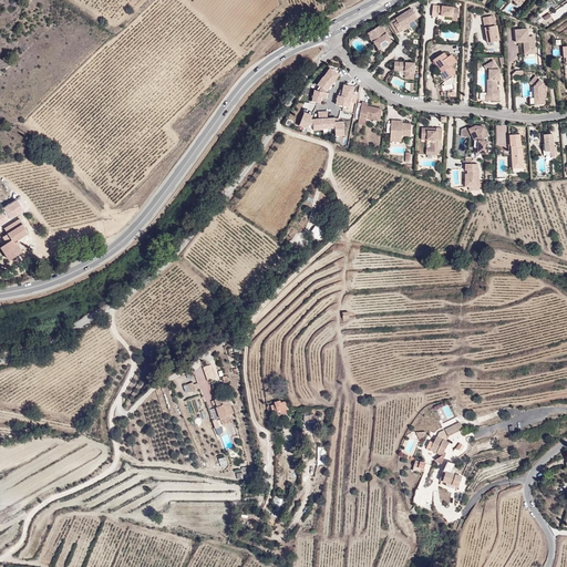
[(457,18),(457,7),(432,4),(431,18),(437,18),(437,16),(437,12),(445,13),(445,17),(451,17),(451,18),(457,18)]
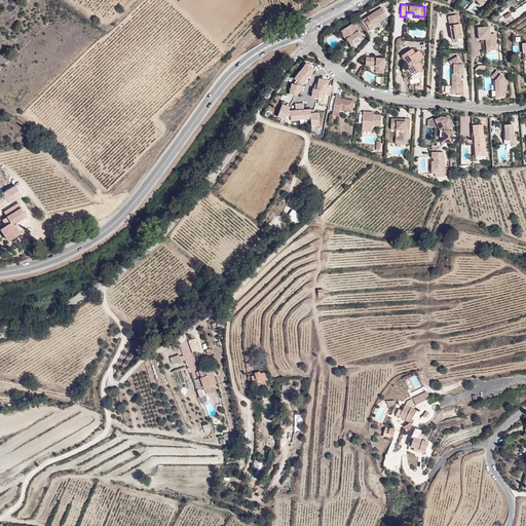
[(381,22),(389,16),(383,7),(368,16),(370,20),(367,23),(372,31),(375,29),(374,27),(381,22)]
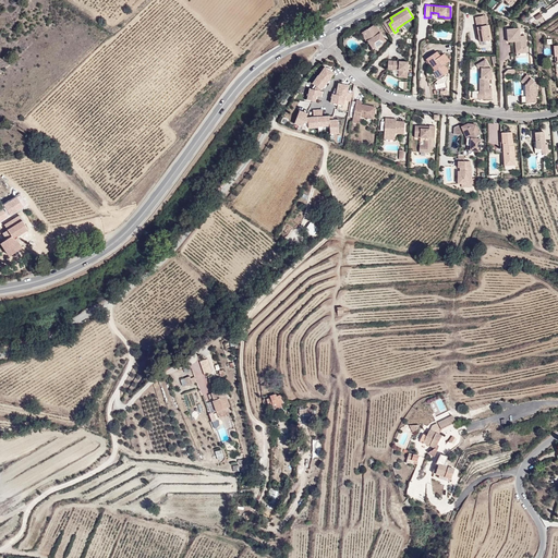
[(492,41),(485,15),(486,14),(484,14),(475,19),(481,45),(492,41)]
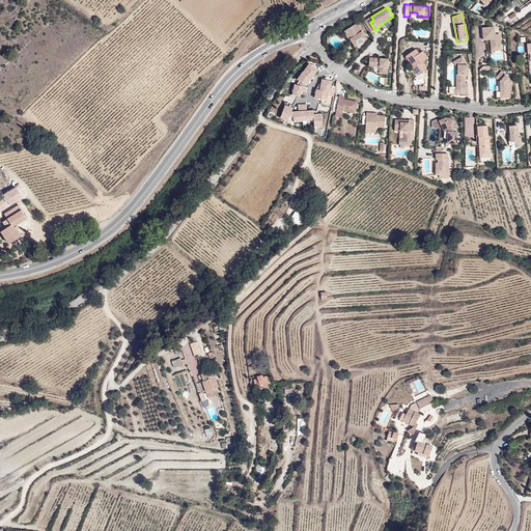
[(375,31),(370,23),(373,20),(371,17),(364,22),(371,33),(375,31)]
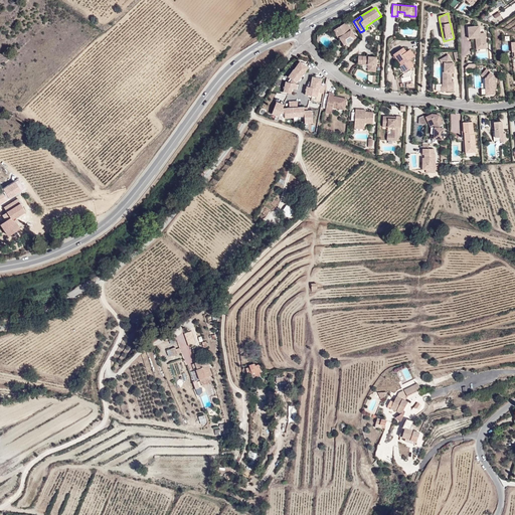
[(356,37),(346,21),(336,28),(341,36),(339,38),(344,45),(356,37)]
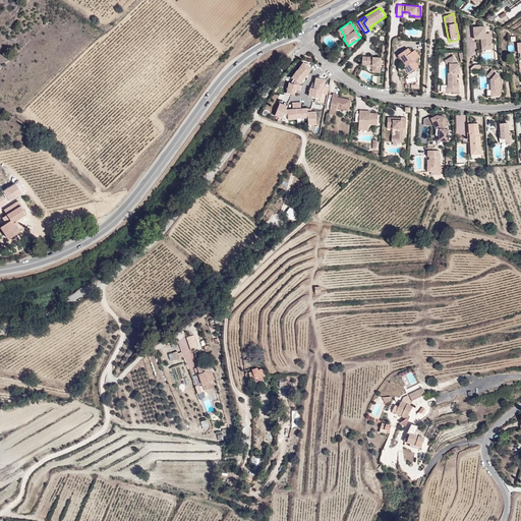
[(491,49),(490,33),(485,33),(485,25),(473,25),(474,37),(475,37),(475,39),(480,39),(481,50),(491,49)]
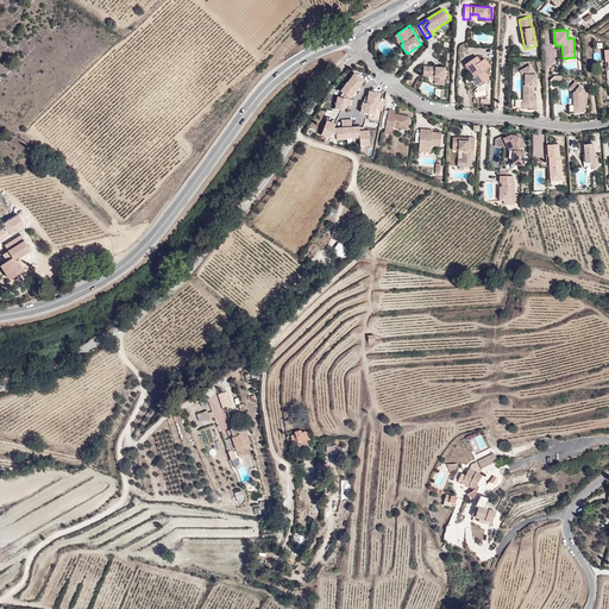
[(403,43),(397,33),(394,36),(400,45),(401,45),(403,43)]
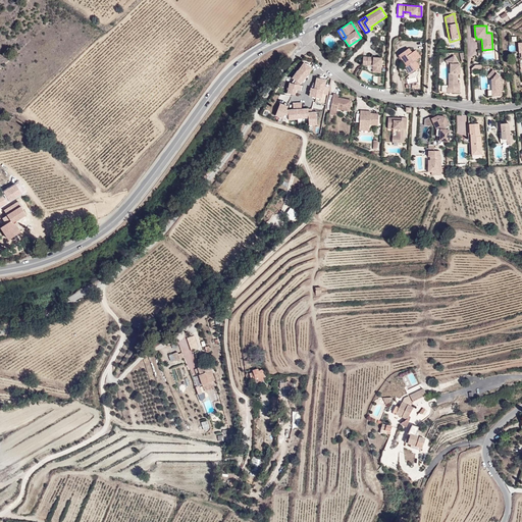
[(421,56),(416,48),(412,51),(409,47),(399,54),(403,59),(406,57),(410,62),(407,64),(406,65),(411,73),(421,66),(416,59),(421,56)]
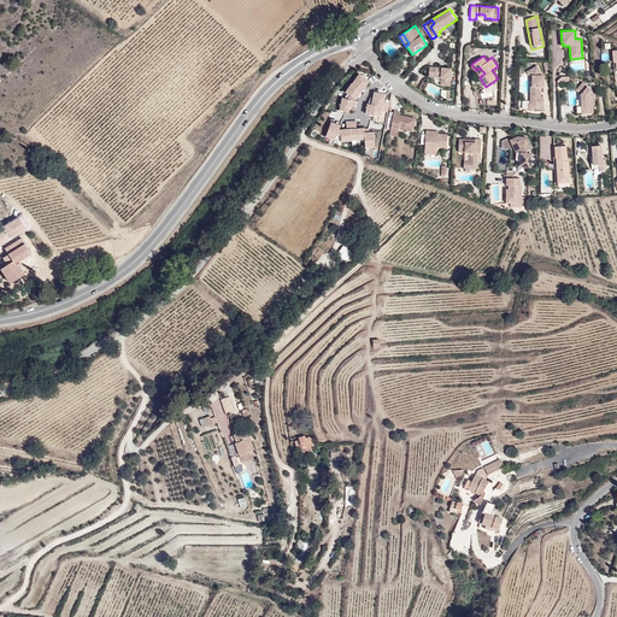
[(451,84),(452,68),(429,65),(429,76),(441,77),(440,84),(451,84)]
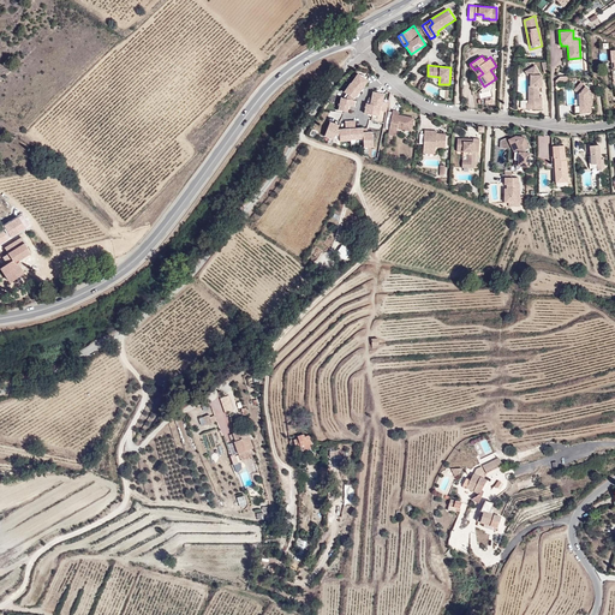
[(542,96),(542,88),(542,79),(544,79),(544,75),(542,75),(536,65),(525,71),(527,75),(530,75),(530,84),(529,84),(529,103),(544,103),(544,97),(542,96)]
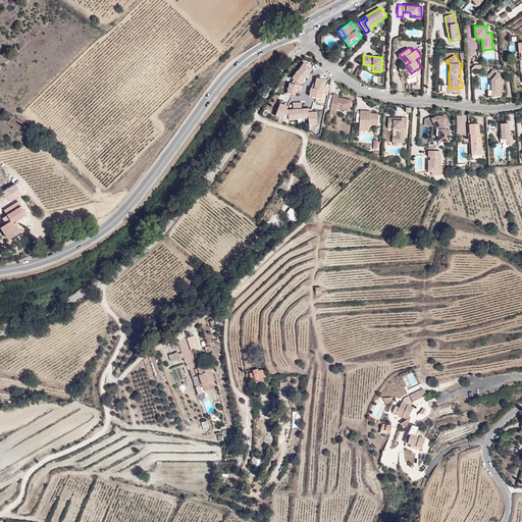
[(310,65),(304,63),(298,71),(308,79),(310,74),(309,73),(312,69),(310,67),(308,66),(310,65)]
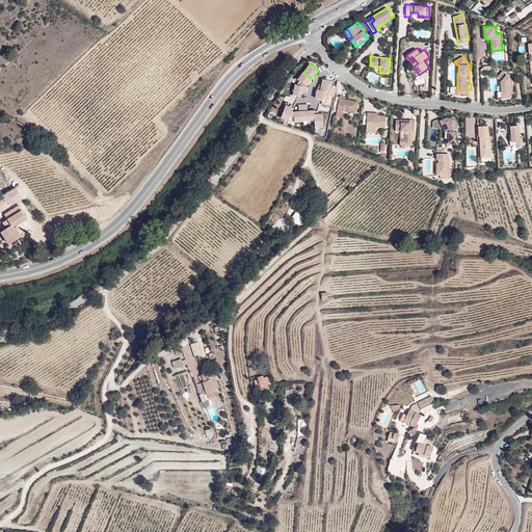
[(514,84),(510,81),(512,79),(503,70),(499,74),(503,78),(500,80),(501,90),(501,92),(505,91),(505,98),(512,98),(512,92),(511,87),(514,87),(514,84)]
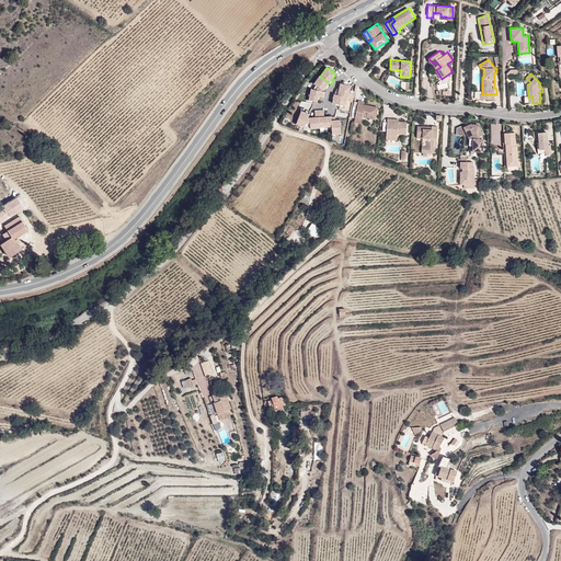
[(331,84),(320,77),(319,76),(313,83),(316,86),(312,89),(321,91),(323,88),(327,90),(331,84)]
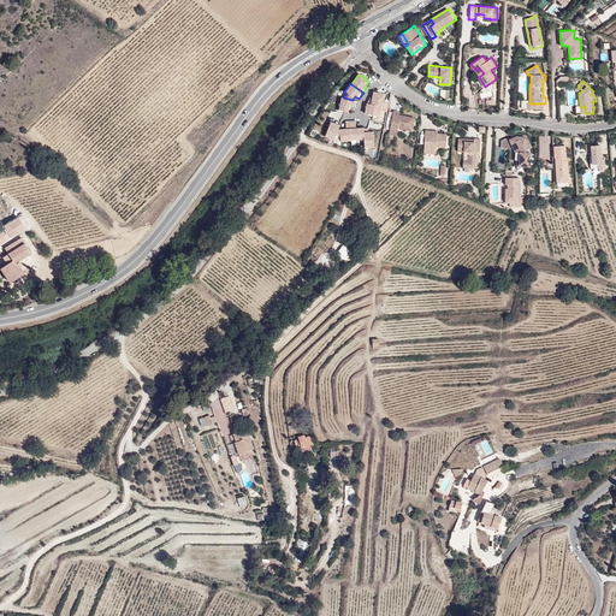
[(371,99),(369,105),(384,108),(384,104),(386,96),(385,94),(384,93),(383,92),(380,90),(379,90),(378,94),(375,94),(374,100),(371,99)]
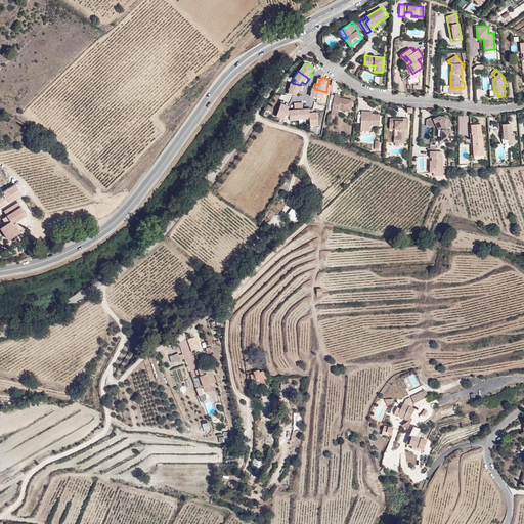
[(300,85),(292,83),(290,83),(289,88),(288,88),(287,93),(288,94),(288,93),(295,95),(297,90),(303,91),(304,86),(300,85)]
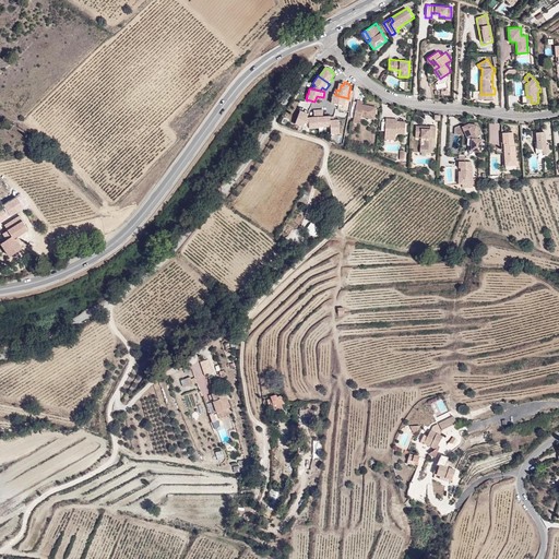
[(352,103),(353,99),(348,98),(335,95),(334,95),(332,104),(339,105),(339,108),(344,110),(346,102),(352,103)]
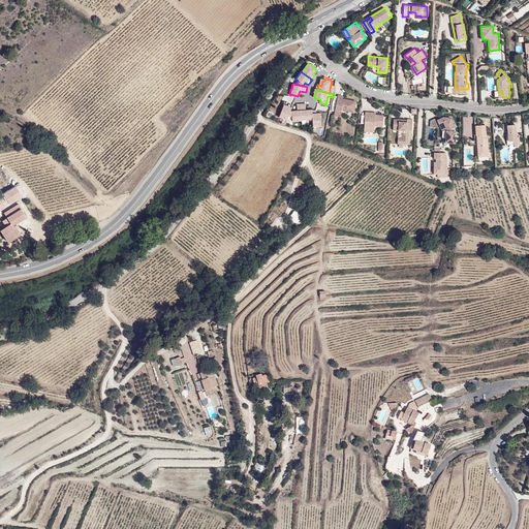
[(354,113),(356,100),(343,98),(343,95),(338,94),(334,115),(341,117),(342,111),(354,113)]
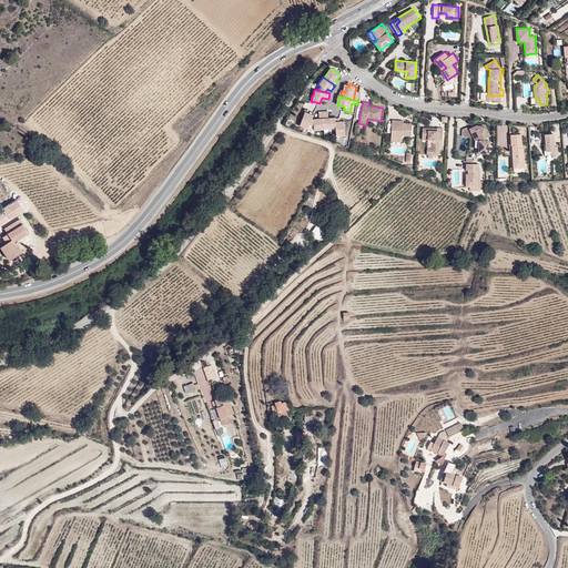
[(311,120),(314,113),(310,111),(308,114),(304,112),(298,125),(307,129),(308,124),(311,120)]
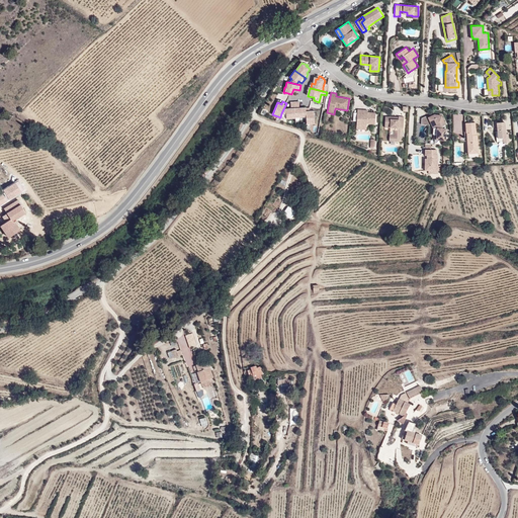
[(294,117),(293,102),(290,102),(290,108),(283,109),(281,113),(285,113),(285,118),(294,118),(294,117)]
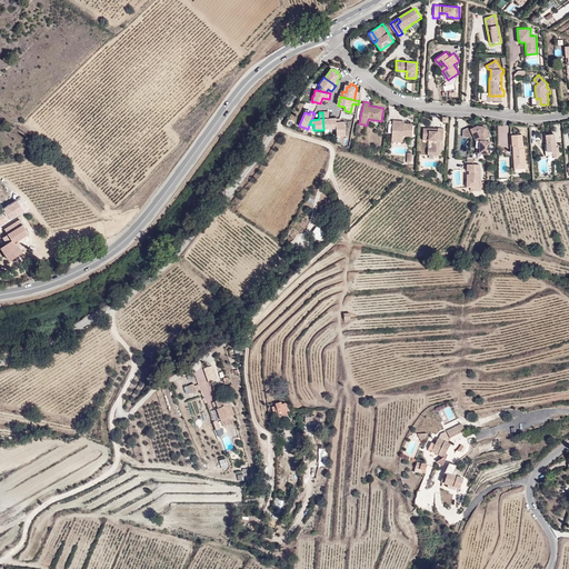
[(328,112),(322,112),(323,129),(335,129),(335,119),(328,119),(328,112)]
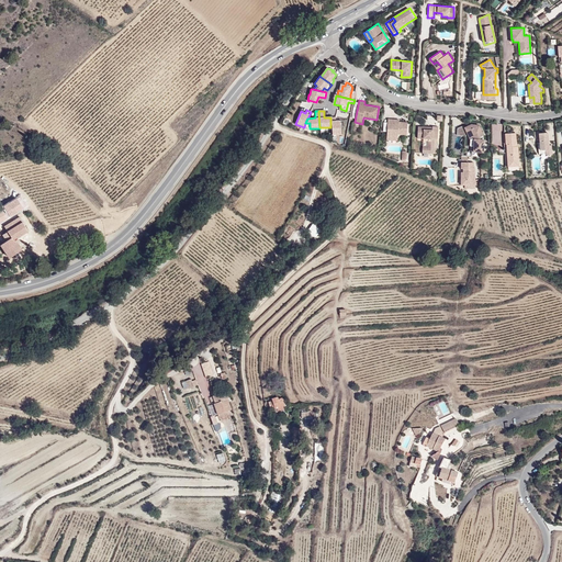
[(335,117),(330,117),(330,127),(330,135),(339,135),(339,128),(340,128),(340,122),(335,122),(335,117)]
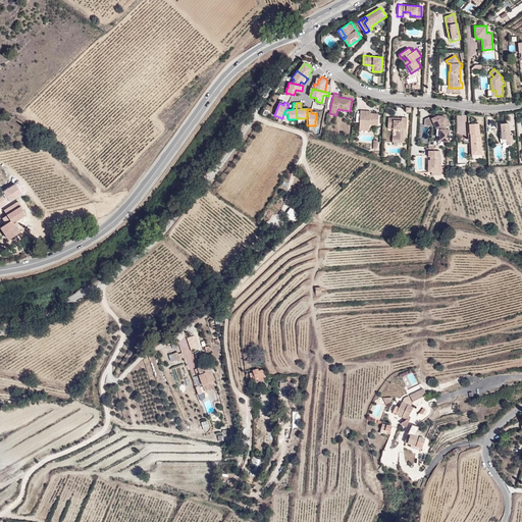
[(377,125),(379,113),(371,112),(371,110),(361,109),(359,125),(370,126),(370,125),(377,125)]
